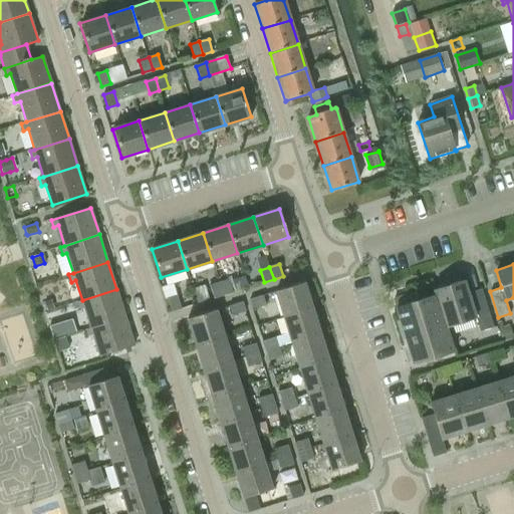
[(229,280),(219,283),(223,295),(233,292),(229,280)]
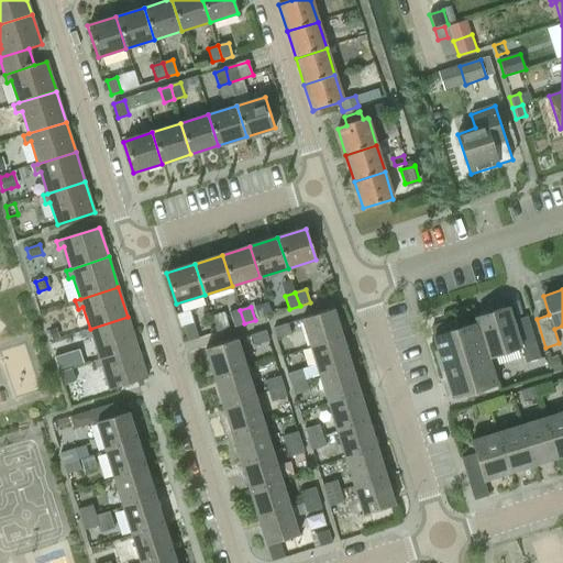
[(474,318),(476,323),(477,323),(487,359),(488,359),(520,349),(525,363),(540,359),(528,318),(512,322),(508,308),(474,318)]
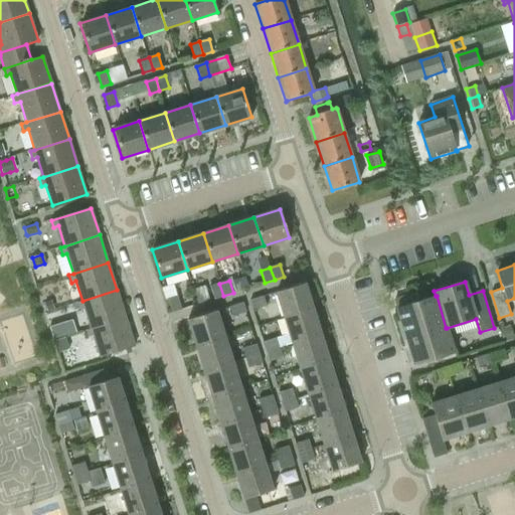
[(275,292),(283,318),(313,309),(305,283),(275,292)]
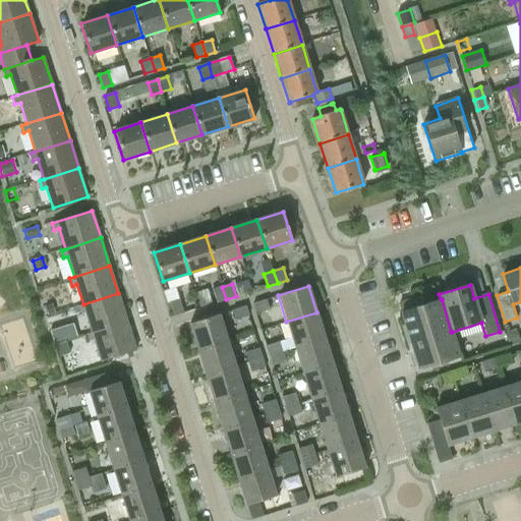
[(226,299),(222,287),(213,290),(217,302),(226,299)]
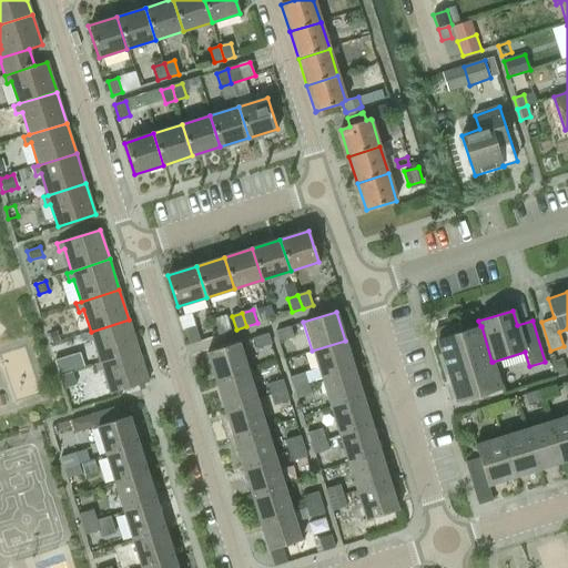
[(93,341),(100,363),(139,351),(129,320),(91,332),(85,334),(89,342),(93,341)]
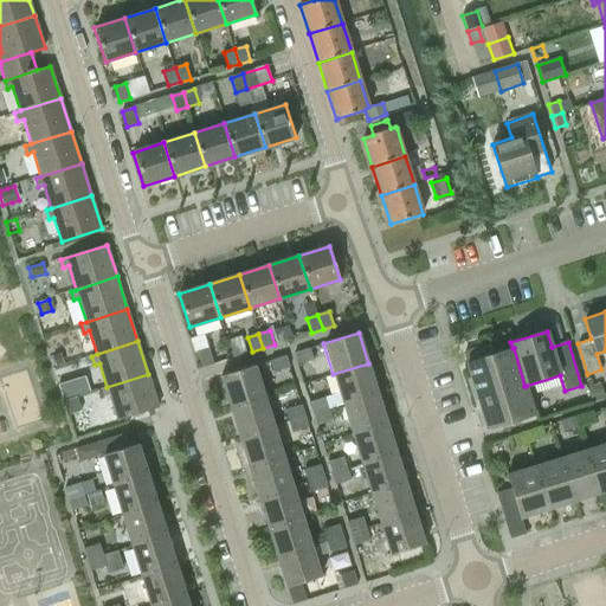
[(534,413),(526,386),(524,386),(514,348),(513,348),(490,355),(488,347),(465,354),(469,363),(465,365),(485,429),(534,413)]
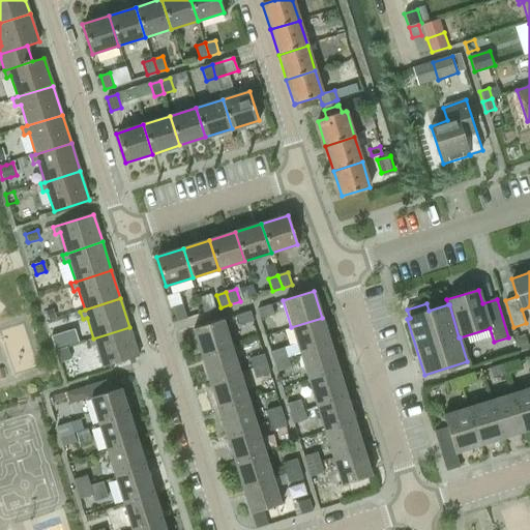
[(261,319),(274,315),(270,304),(258,308),(261,319)]
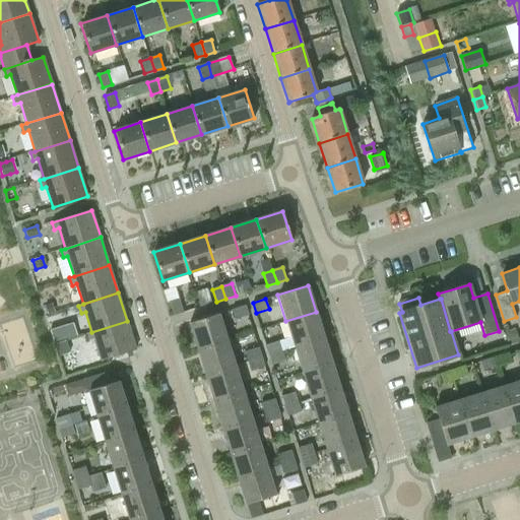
[(174,315),(184,312),(180,300),(170,303),(174,315)]
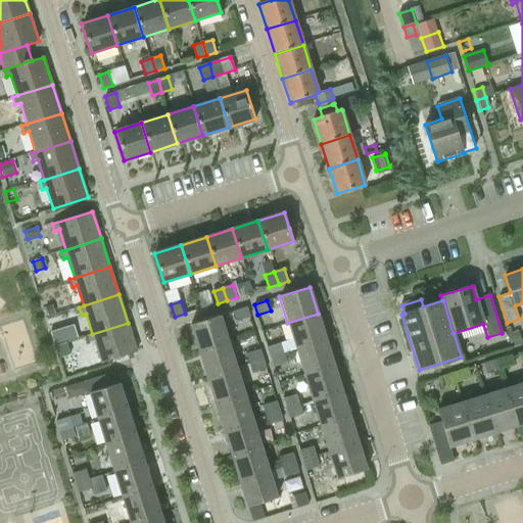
[(49,304),(42,306),(45,317),(52,315),(49,304)]
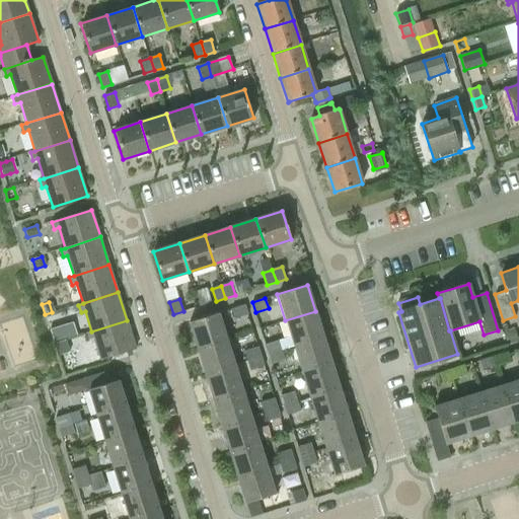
[(235,318),(247,314),(244,305),(231,308),(235,318)]
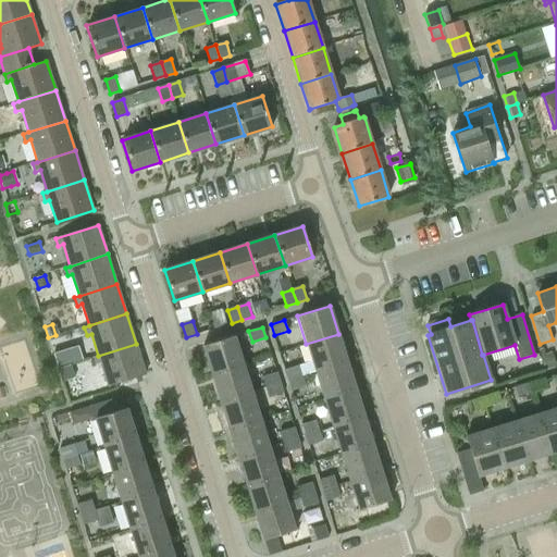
[(306,344),(314,371),(347,361),(338,334),(306,344)]
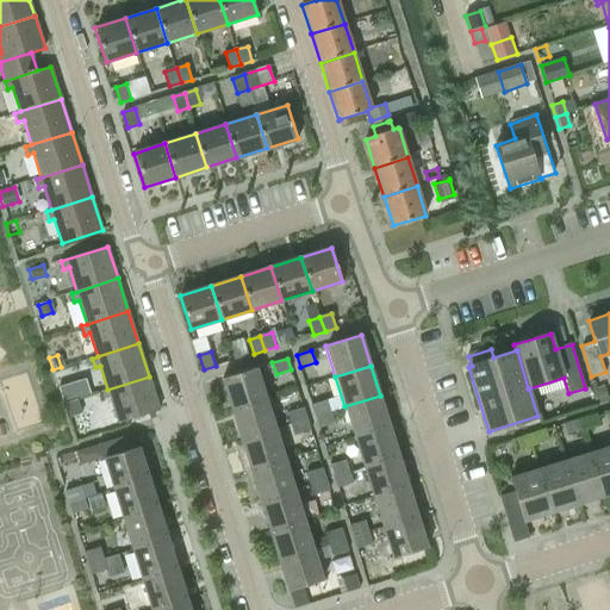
[(231,409),(266,398),(256,367),(222,378),(231,409)]
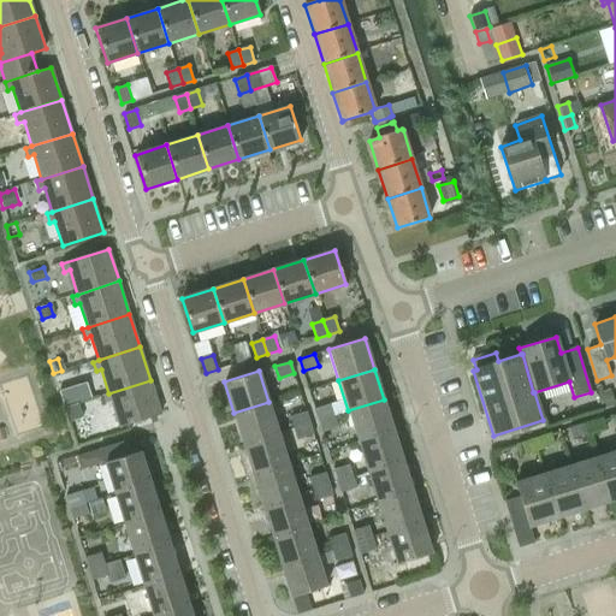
[(150,380),(108,394),(104,395),(106,403),(111,402),(119,427),(161,414),(150,380)]
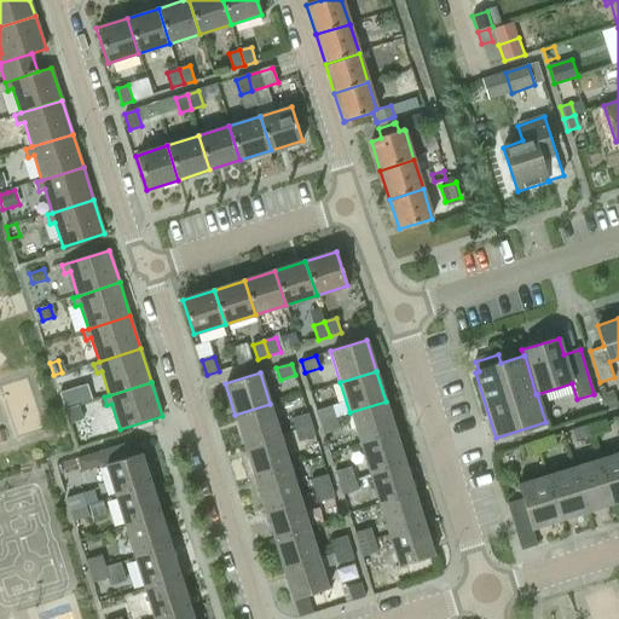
[(76,388),(61,393),(65,408),(79,404),(80,403),(76,388)]
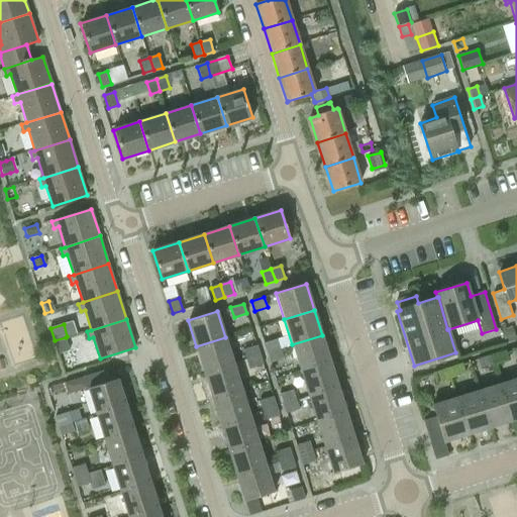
[(506,329),(502,330),(506,343),(515,340),(516,340),(511,327),(510,327),(506,329)]
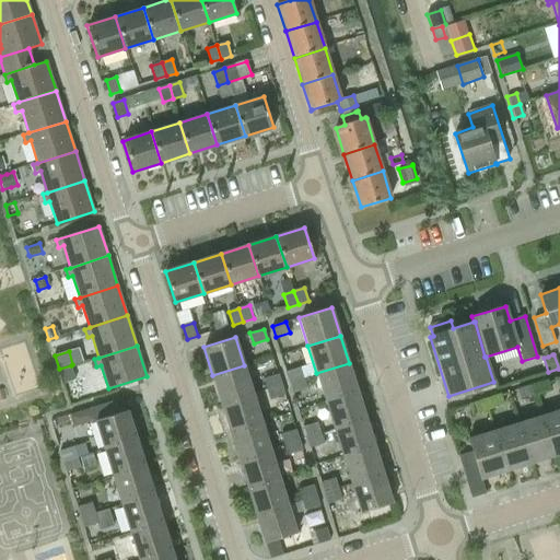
[(316,373),(325,401),(357,391),(349,363),(316,373)]
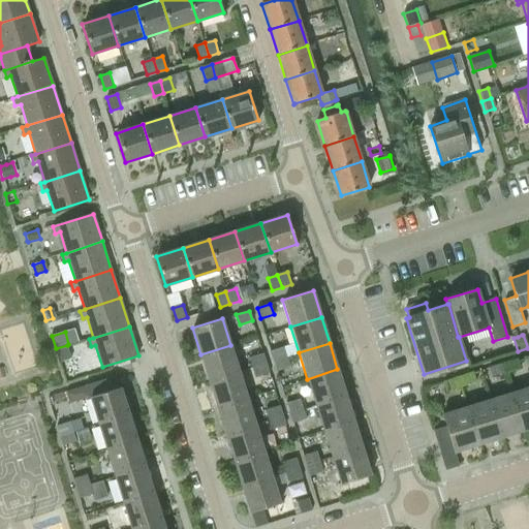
[(209,381),(239,371),(230,345),(200,354),(209,381)]
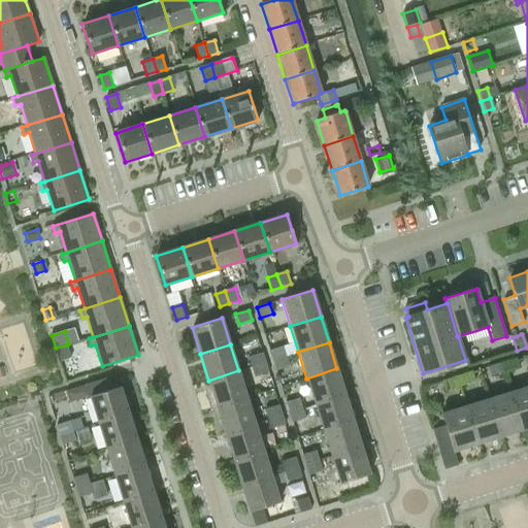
[(273,360),(286,356),(283,347),(270,351),(273,360)]
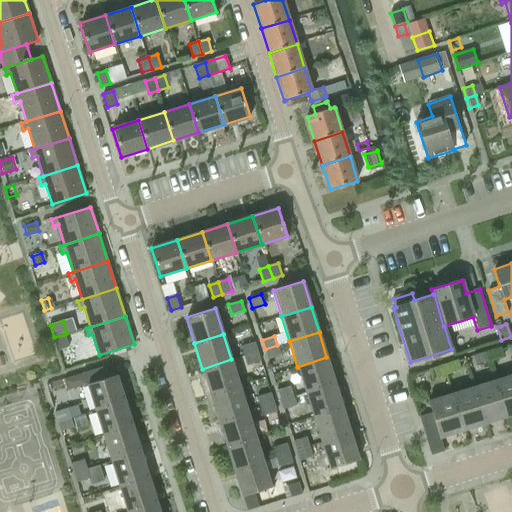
[(66,338),(55,341),(58,350),(69,347),(66,338)]
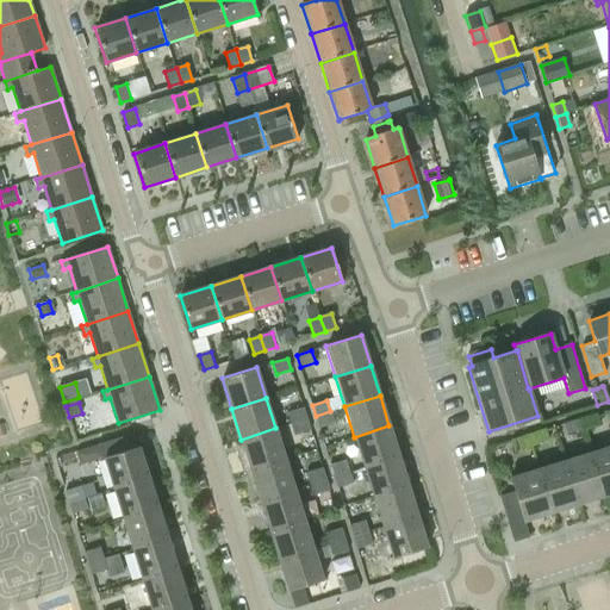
[(291,424),(306,419),(303,408),(287,412),(291,424)]
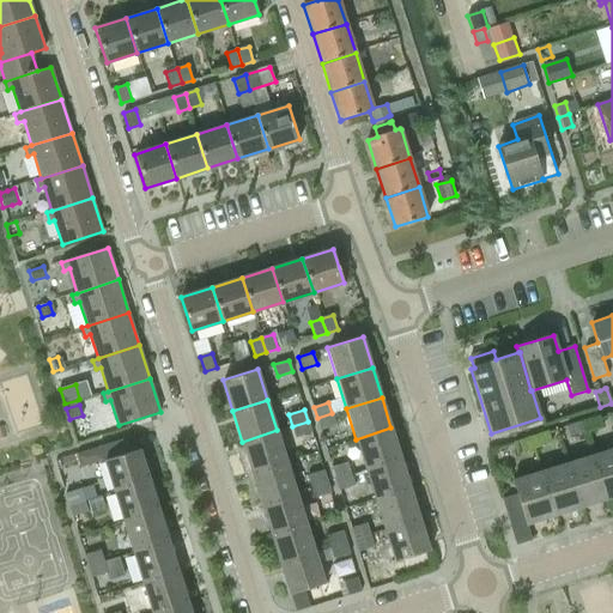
[(335,425),(332,413),(317,418),(321,430),(335,425)]
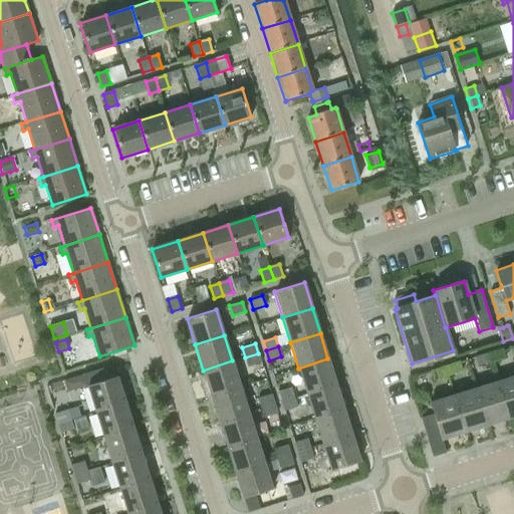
[(502,348),(489,352),(491,360),(505,356),(502,348)]
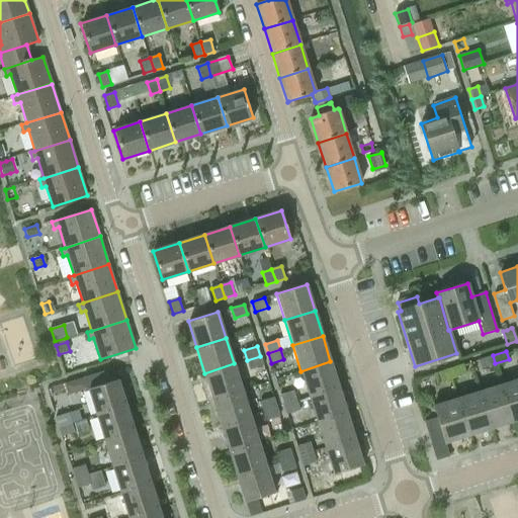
[(495,363),(493,355),(479,360),(482,368),(495,363)]
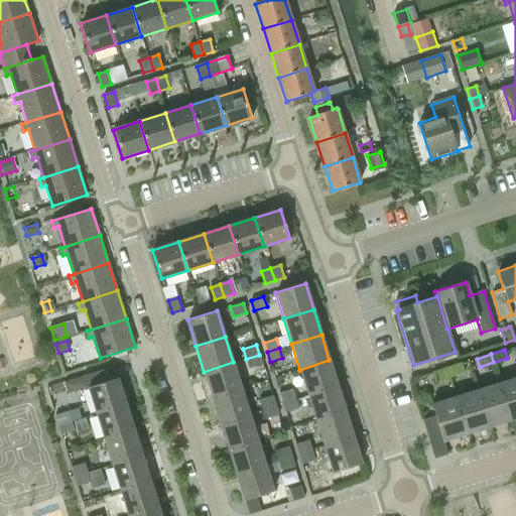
[(262,364),(259,355),(246,359),(250,368),(262,364)]
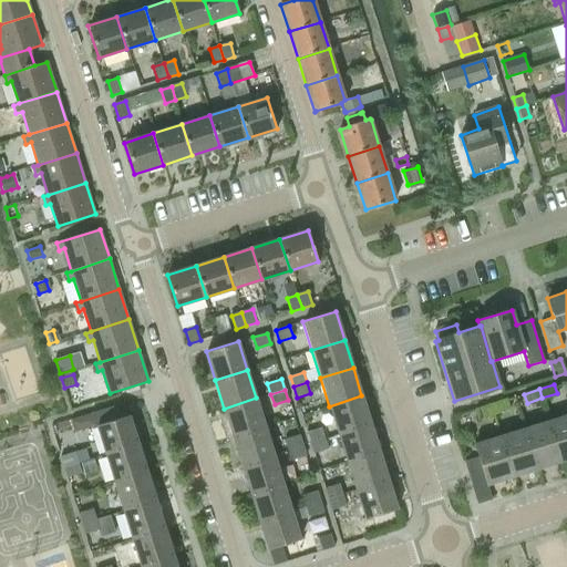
[(329,406),(338,434),(370,424),(361,395),(329,406)]
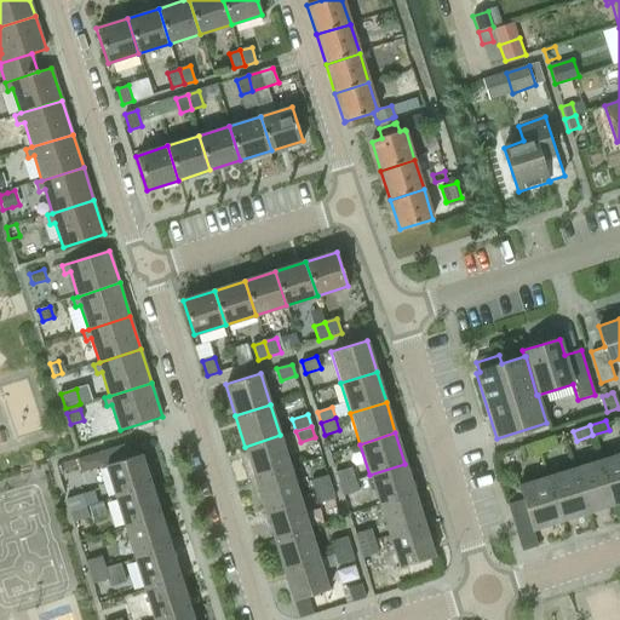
[(254,477),(290,466),(280,435),(245,447),(254,477)]
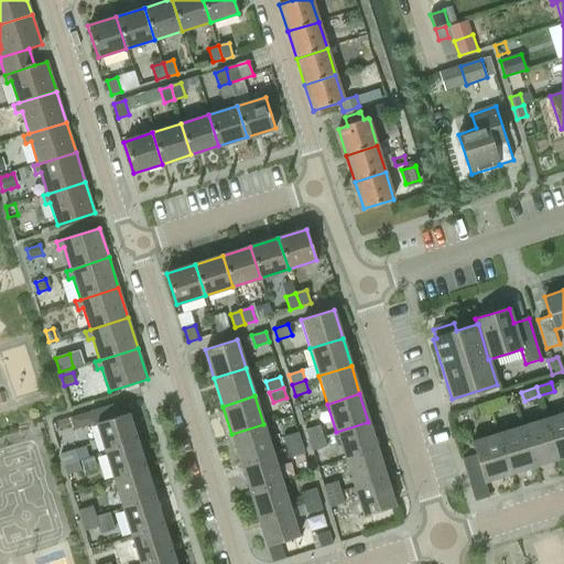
[(505,398),(489,403),(491,411),(507,407),(505,398)]
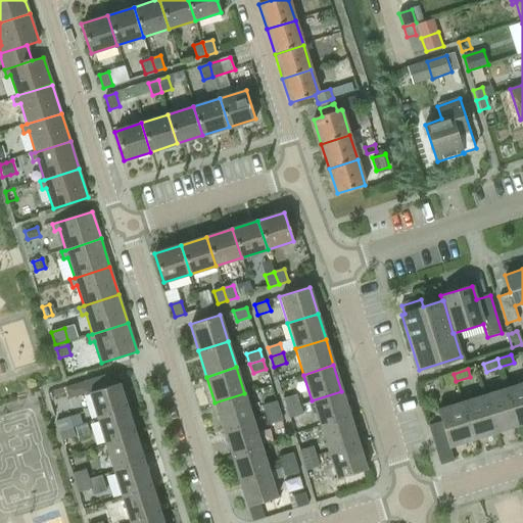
[(456,381),(454,374),(439,378),(441,386),(456,381)]
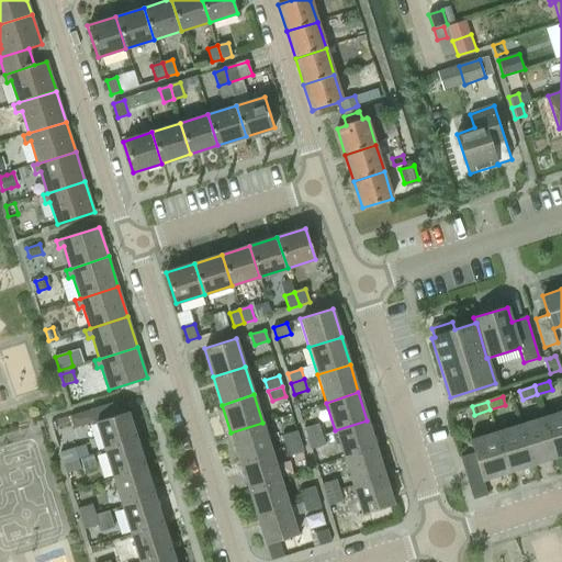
[(104,450),(136,440),(127,411),(96,422),(104,450)]
